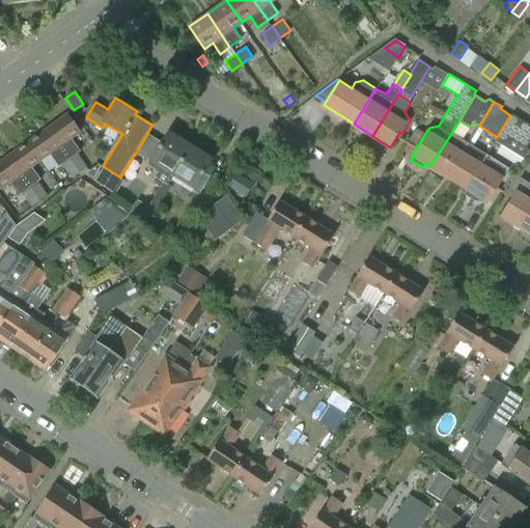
[(68,113),(48,128),(70,158),(81,149),(72,136),(81,130),(68,113)]
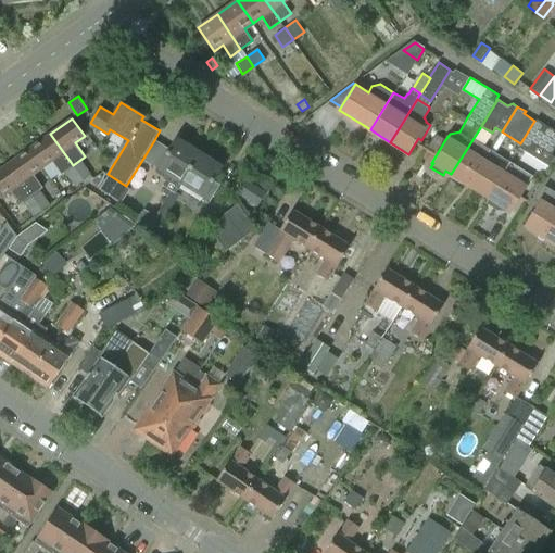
[(534,121),(520,143),(533,151),(531,154),(549,165),(552,160),(554,156),(554,128),(552,127),(546,127),(534,121)]
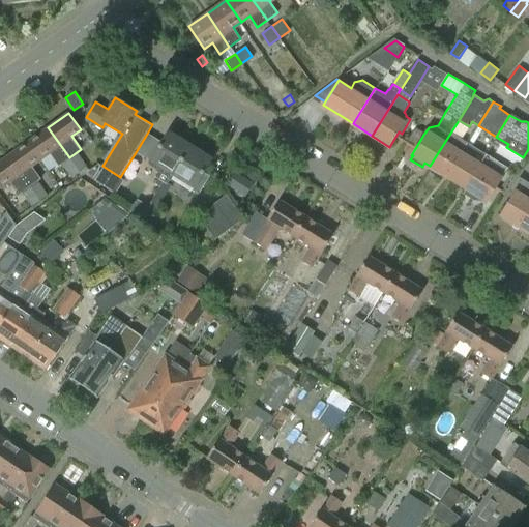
[(48,127),(28,141),(40,158),(49,152),(59,166),(69,157),(48,127)]
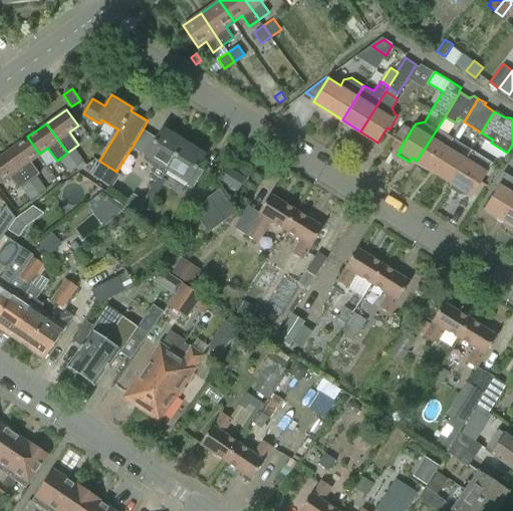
[(147,157),(145,159),(154,165),(151,170),(154,172),(151,177),(155,180),(158,175),(162,178),(163,177),(167,170),(185,141),(164,128),(147,157)]
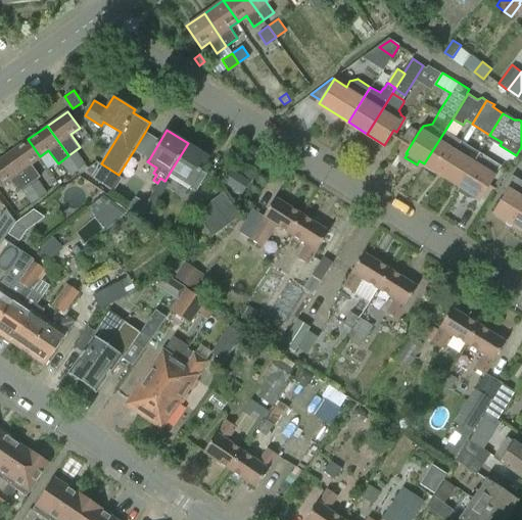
[(445,130),(424,163),(441,175),(463,141),(445,130)]
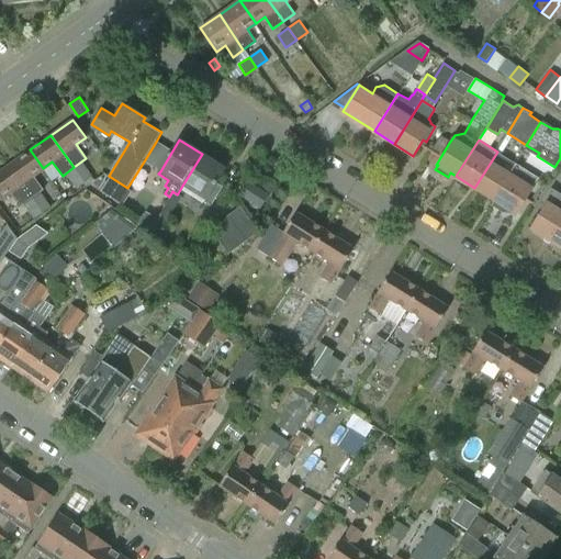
[(30,149),(9,165),(32,197),(43,189),(33,175),(43,168),(30,149)]
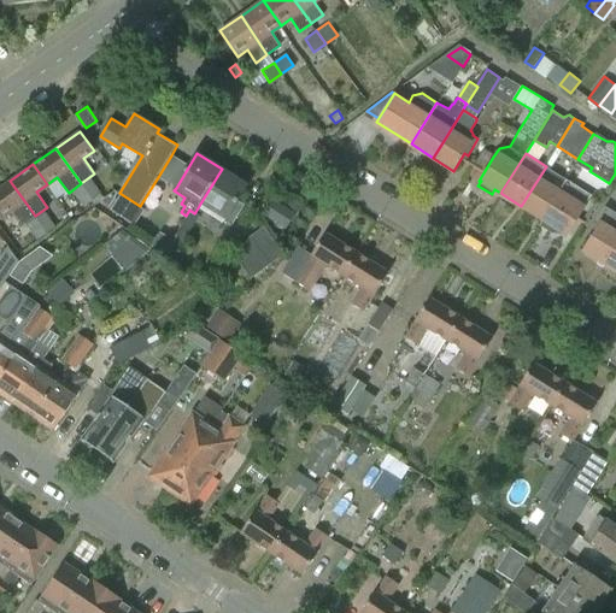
[(546,166),(521,206),(541,218),(567,178),(546,166)]
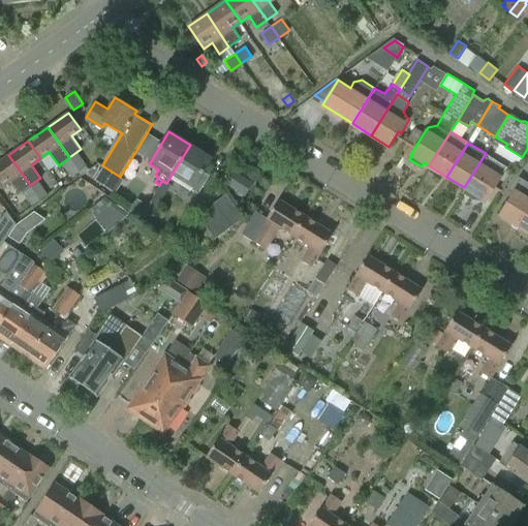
[(173,175),(172,178),(190,190),(191,188),(198,192),(210,175),(204,171),(212,158),(190,145),(172,175),(173,175)]
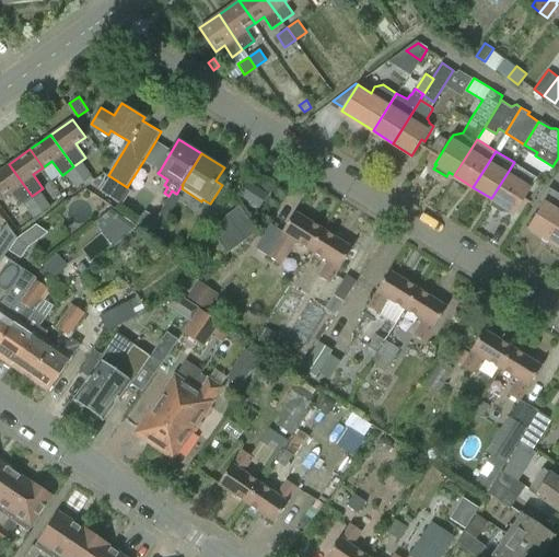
[(82,162),(74,167),(84,181),(92,175),(82,162)]
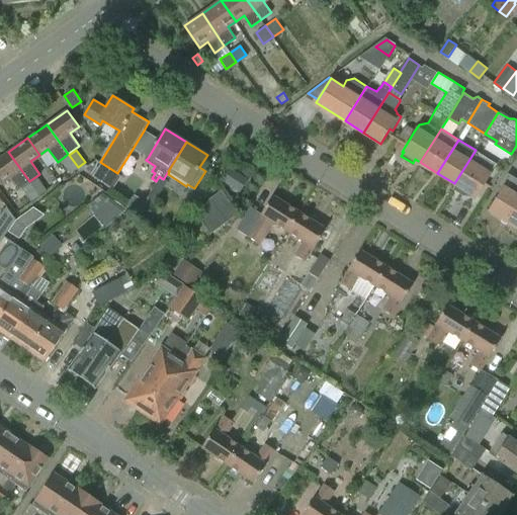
[(455,184),(453,187),(464,194),(465,191),(476,197),(491,173),(490,172),(495,163),(476,150),(454,183),(455,184)]
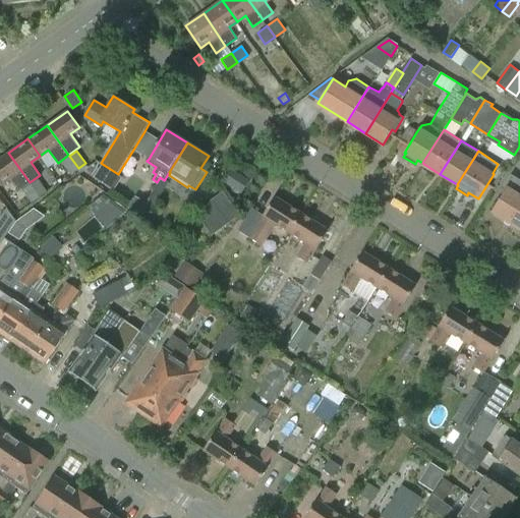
[(30,182),(8,153),(0,158),(0,182),(0,183),(9,177),(18,190),(30,182)]
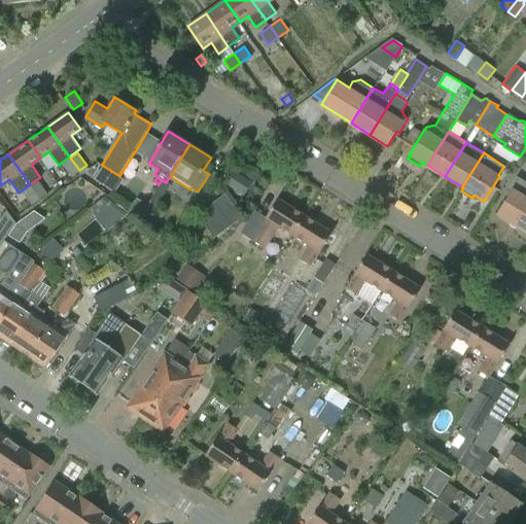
[(70,158),(62,163),(71,175),(79,170),(70,158)]
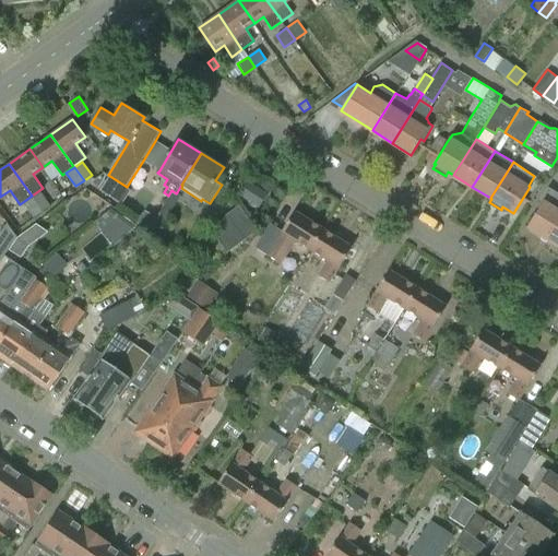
[(111,177),(103,190),(125,204),(133,191),(127,187),(111,177)]
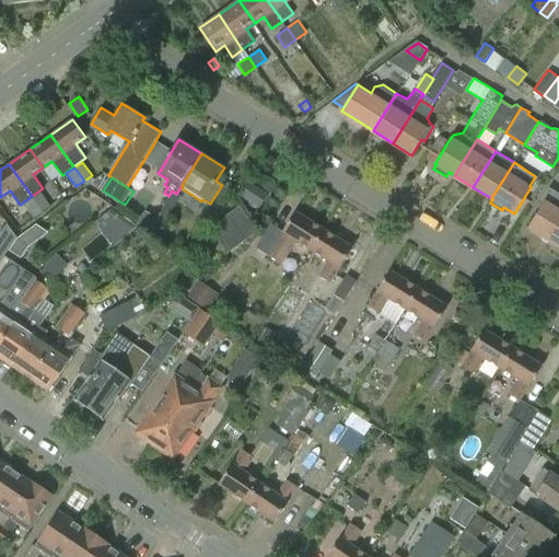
[(239,195),(258,209),(267,197),(246,183),(239,195)]
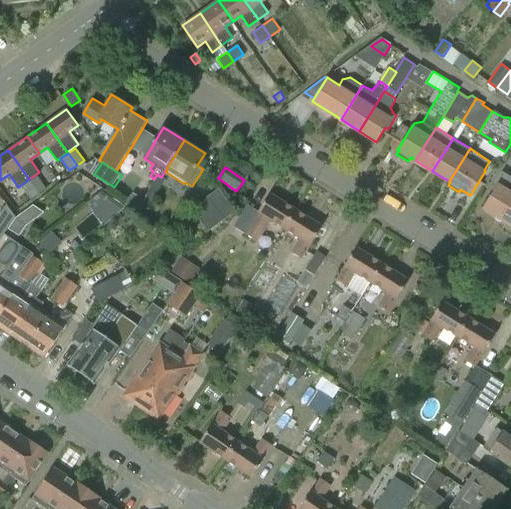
[(483,207),(500,218),(510,201),(510,175),(502,170),(493,183),(497,186),(483,207)]
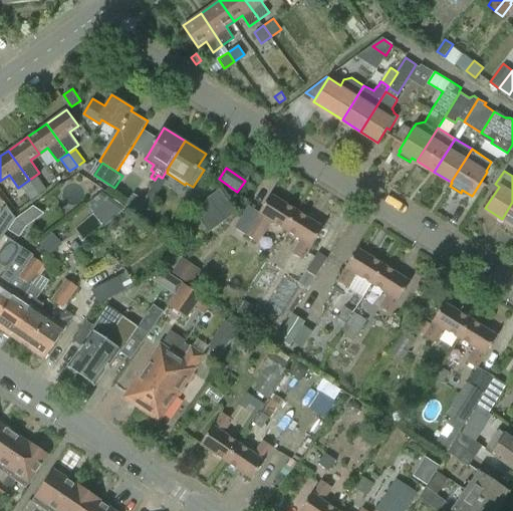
[(37,175),(29,181),(38,193),(46,188),(37,175)]
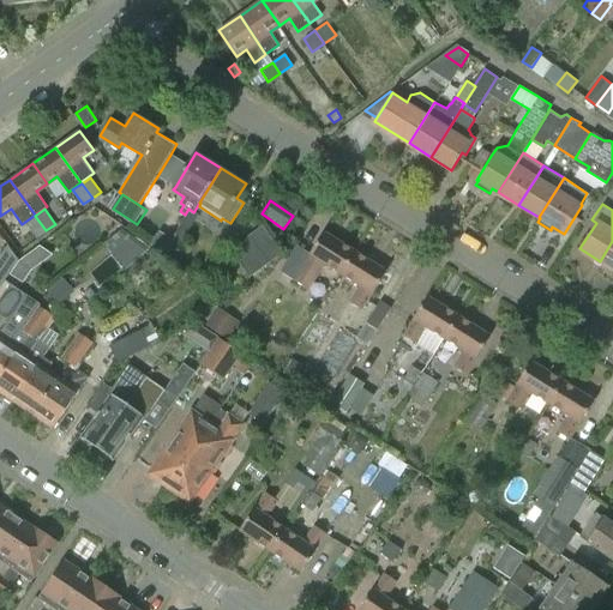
[(185,215),(180,223),(188,229),(199,213),(194,211),(193,212),(188,209),(185,215)]
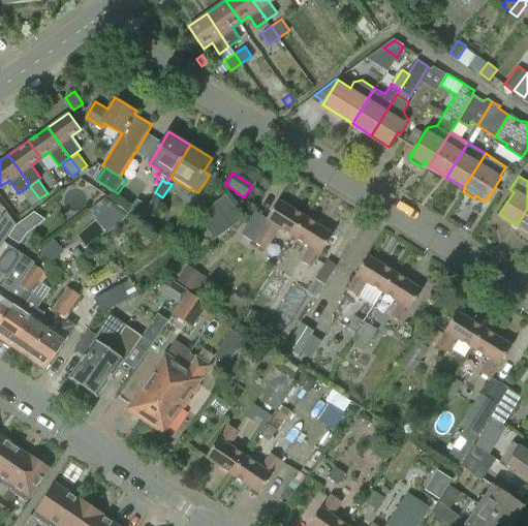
[(30,186),(23,191),(32,204),(39,198),(30,186)]
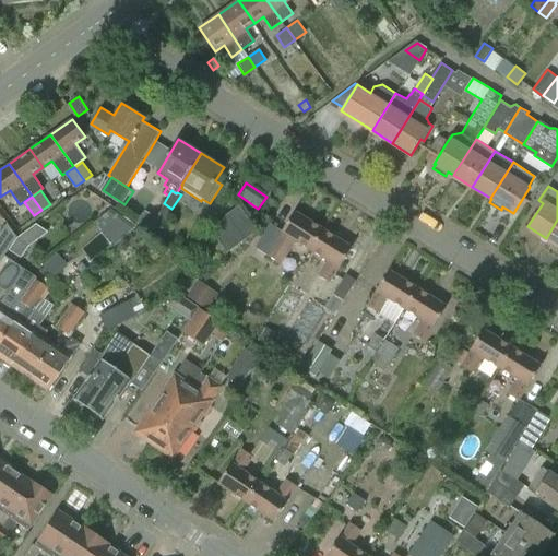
[(164,203),(155,216),(163,222),(171,209),(164,203)]
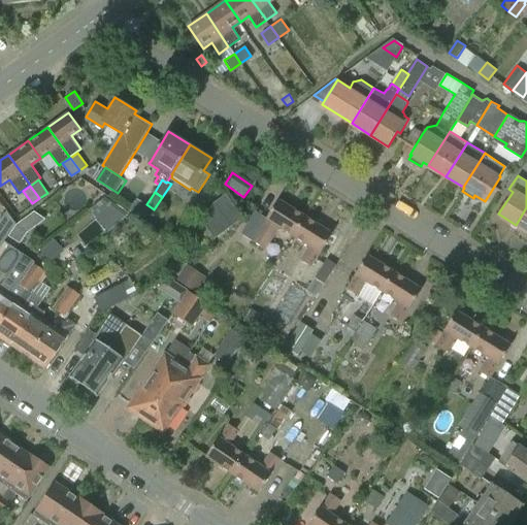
[(197,214),(213,237),(231,225),(243,216),(226,192),(197,214)]
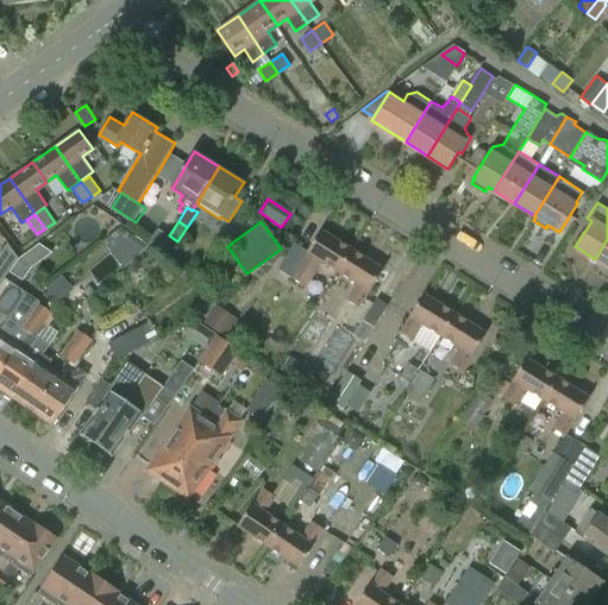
[(126,266),(146,249),(126,226),(106,244),(126,266)]
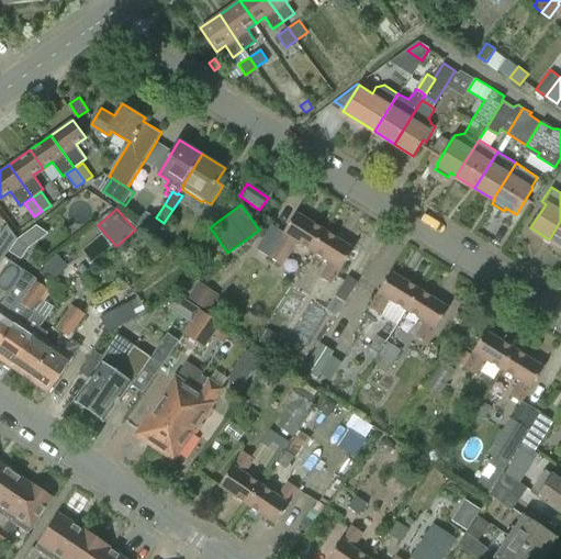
[(311,252),(325,230),(295,211),(283,231),(271,223),(256,247),(282,264),(295,242),(311,252)]
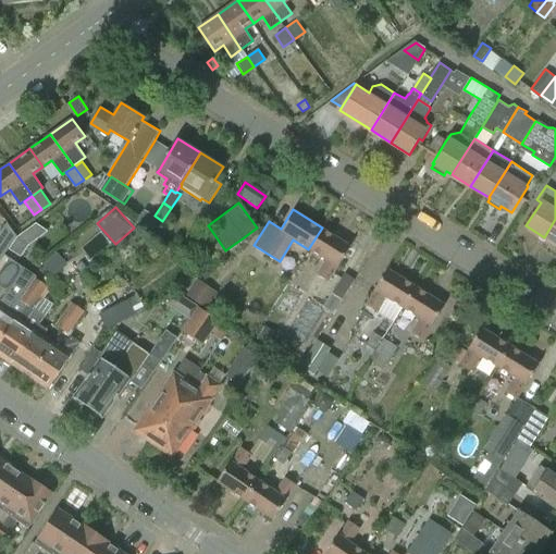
[(555,219),(544,237),(555,244),(555,219)]
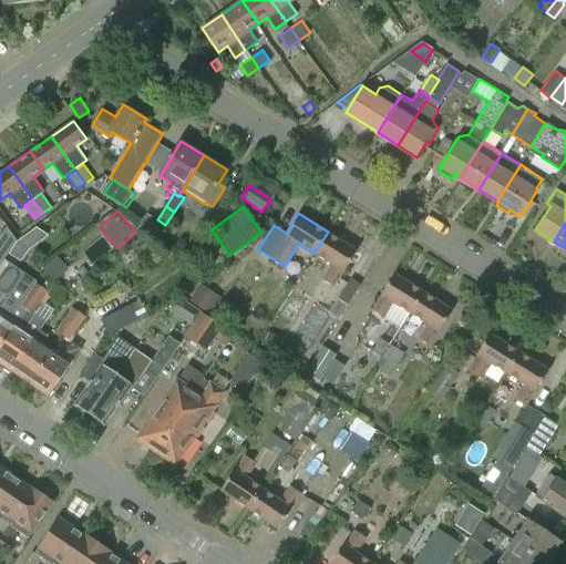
[(0,262),(16,241),(7,226),(0,235),(0,262)]
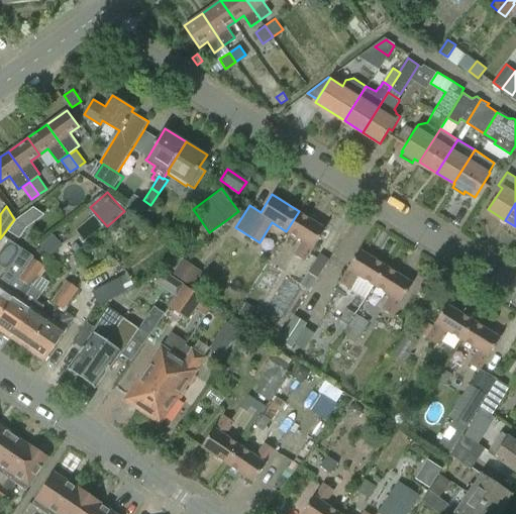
[(299,211),(286,231),(302,241),(294,253),(304,260),(311,247),(313,248),(326,228),(299,211)]
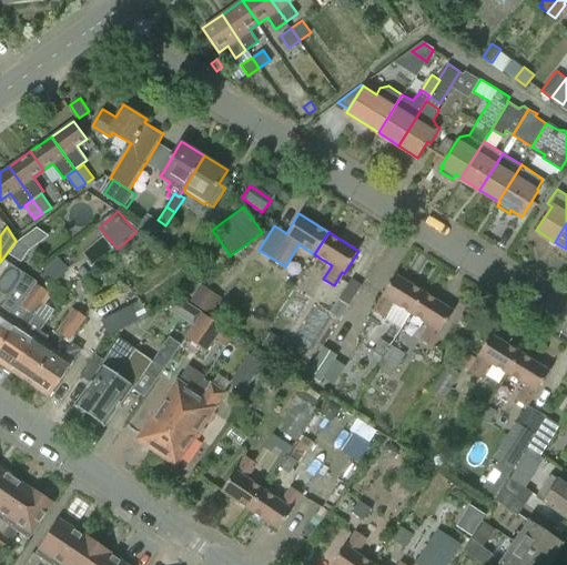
[(17,243),(9,255),(20,263),(29,251),(17,243)]
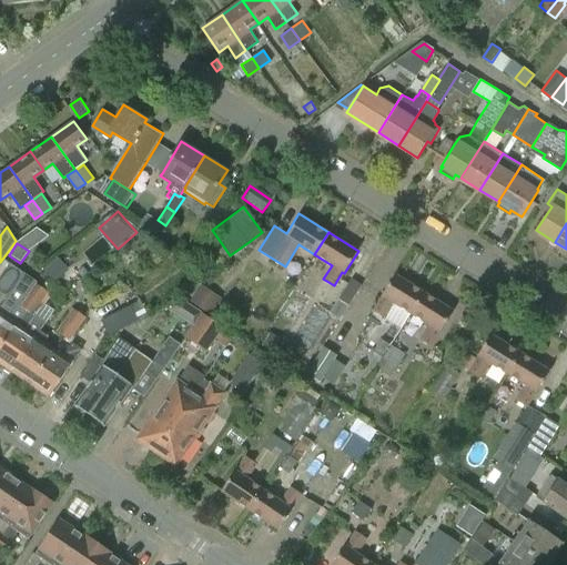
[(0,291),(7,295),(0,305),(0,345),(17,322),(16,321),(24,306),(19,302),(27,291),(41,301),(48,290),(37,283),(38,281),(24,272),(10,261),(0,275),(0,291)]
